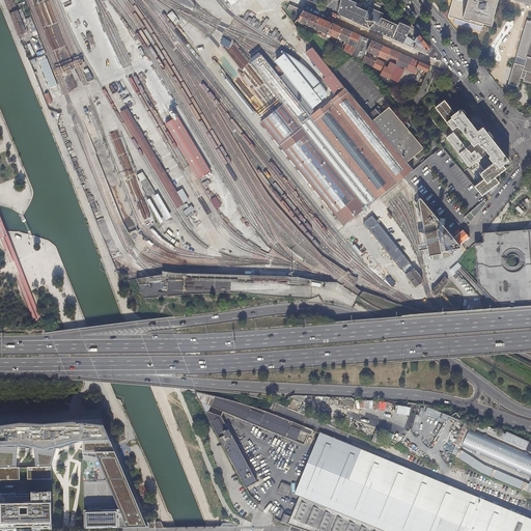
[(28,25),(33,23),(31,19),(26,21),(22,9),(19,10),(17,10),(15,4),(14,2),(17,0),(4,0),(19,35),(20,35),(20,36),(23,35),(22,34),(27,31),(25,25),(27,24),(28,25)]
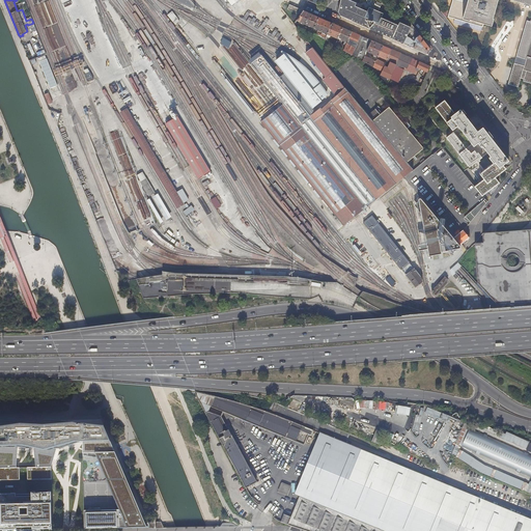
[(357,3),(351,0),(340,0),(339,11),(340,16),(404,44),(412,27),(400,22),(399,25),(382,18),(384,14),(369,7),(367,11),(356,6),(357,3)]
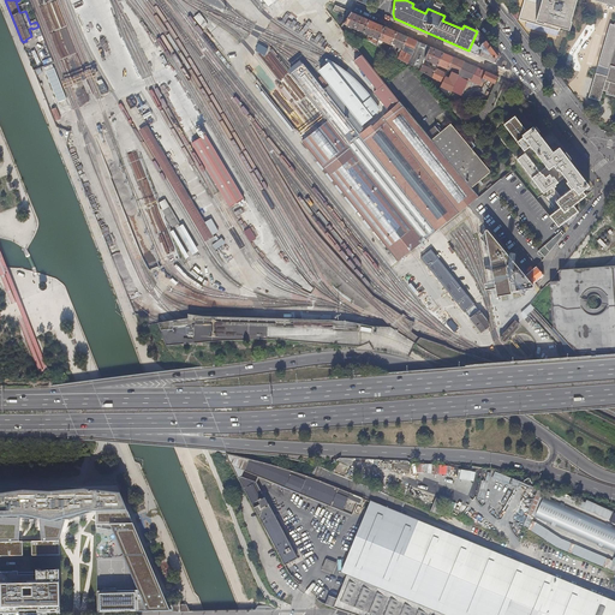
[(571,21),(577,0),(536,0),(536,3),(529,0),(524,0),(519,19),(559,31),(560,27),(569,29),(572,21),(571,21)]
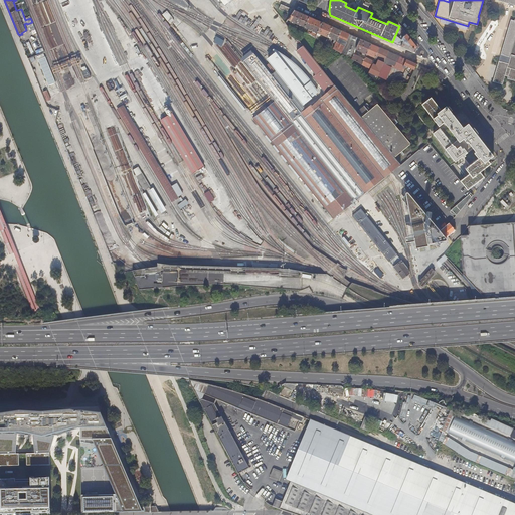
[(514,0),(496,0),(514,5),(514,20),(511,19),(493,81),(502,84),(505,75),(508,76),(507,79),(514,80),(514,0)]
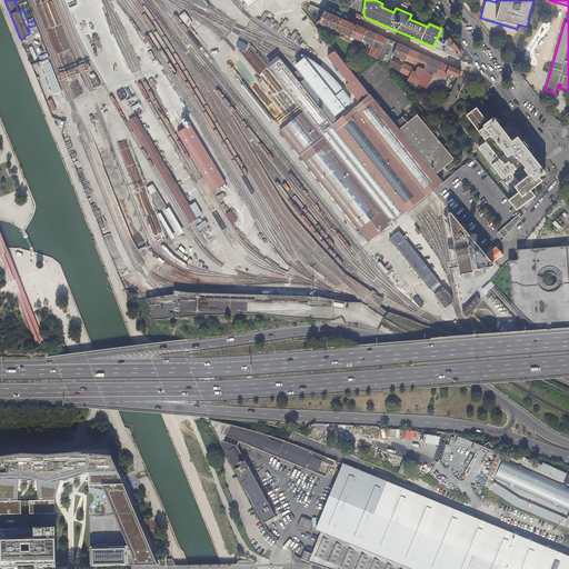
[(311,5),(309,10),(320,15),(322,10),(311,5)]
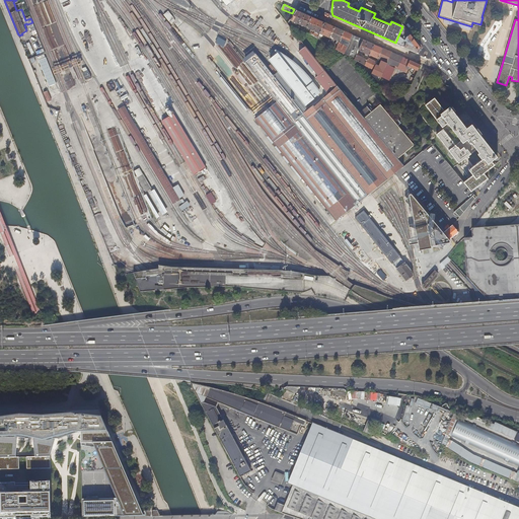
[(297,10),(291,20),(315,31),(314,33),(310,31),(309,33),(317,39),(320,33),(325,22),(297,10)]
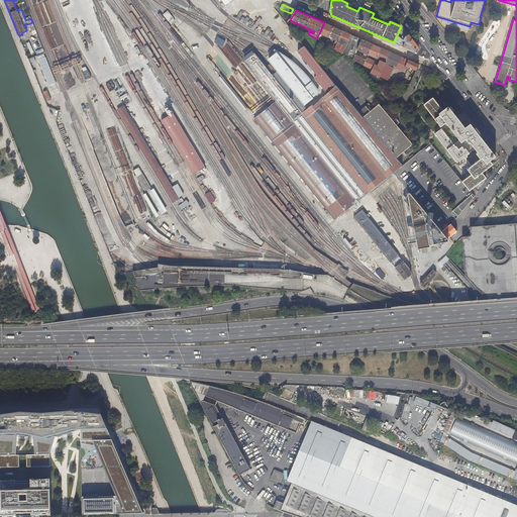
[(168,12),(164,15),(169,22),(173,19),(168,12)]
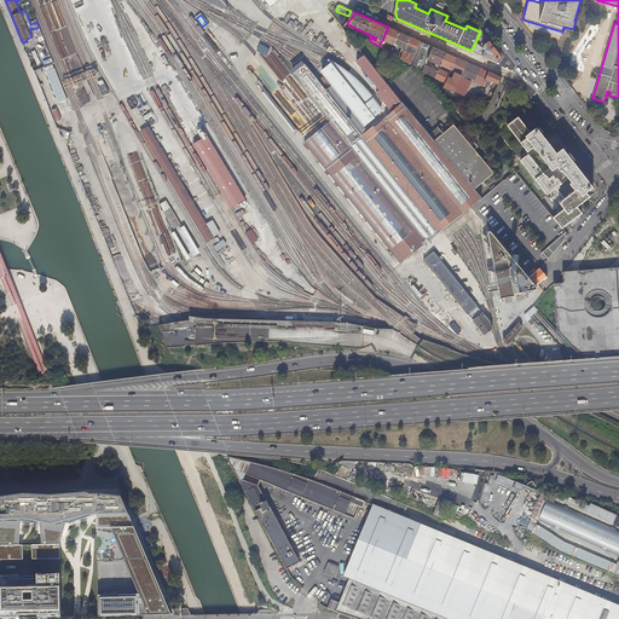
[(400,33),(388,27),(382,40),(394,46),(400,33)]
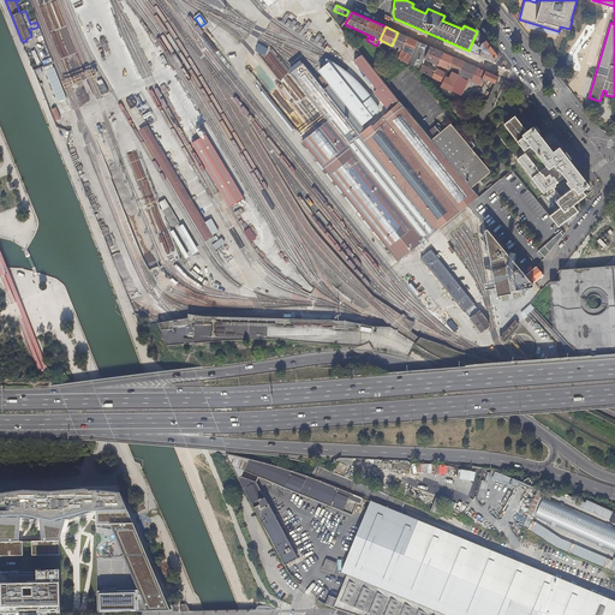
[(388,53),(399,58),(402,49),(405,45),(408,37),(398,33),(392,46),(389,51),(388,53)]
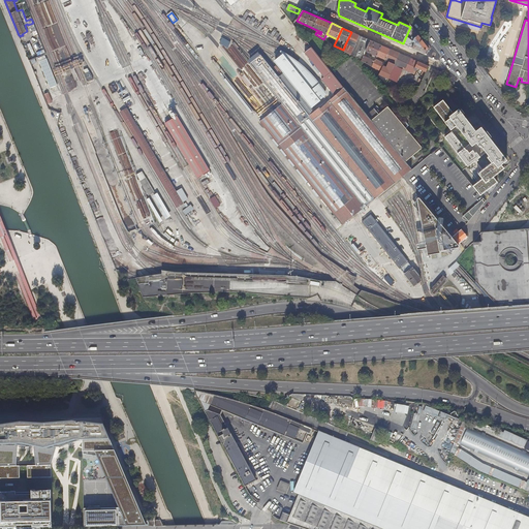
[(414,42),(412,48),(425,53),(429,49),(416,33),(413,35),(414,37),(412,41),(414,42)]
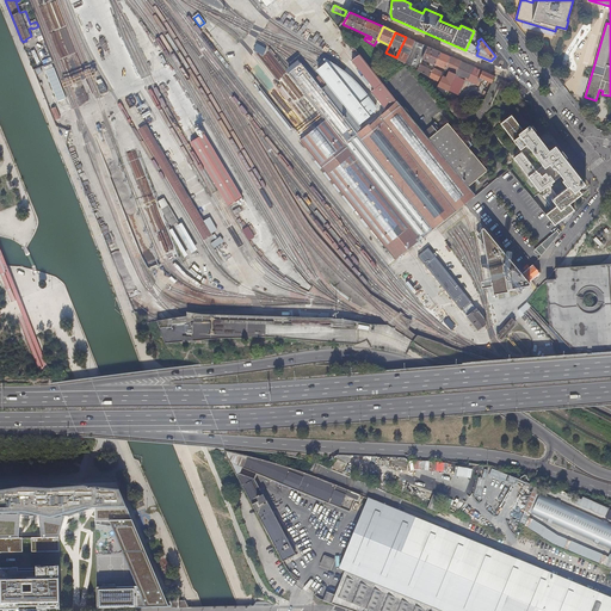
[(409,55),(406,63),(418,71),(420,65),(420,63),(421,62),(423,59),(429,47),(415,41),(413,47),(412,49),(409,55)]
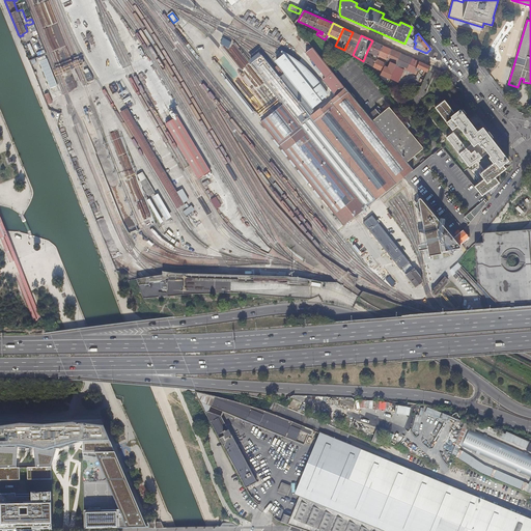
[(220,43),(225,46),(228,40),(224,37),(220,43)]
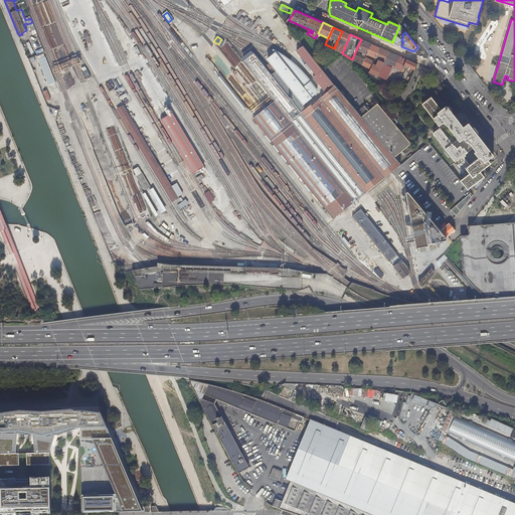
[(364,56),(366,57),(367,54),(372,44),(361,39),(356,49),(360,51),(360,52),(362,53),(363,52),(365,54),(364,56)]
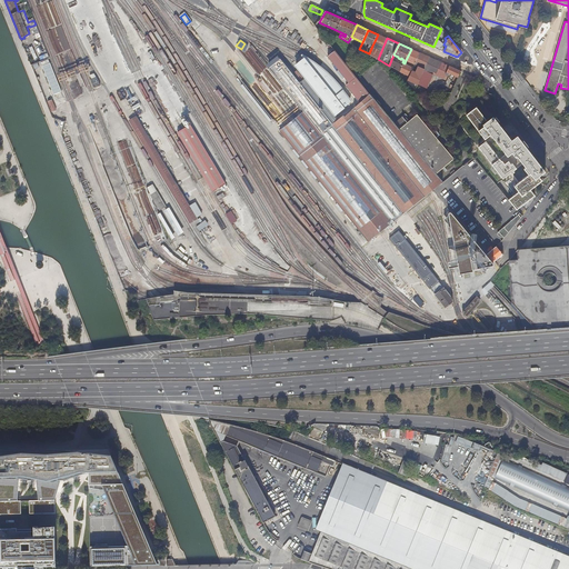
[(372,46),(369,53),(378,59),(381,51),(372,46)]
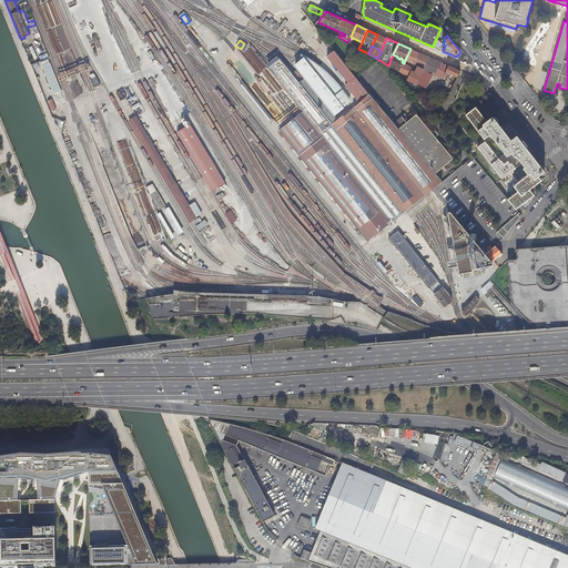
[(414,64),(419,52),(411,49),(405,60),(414,64)]
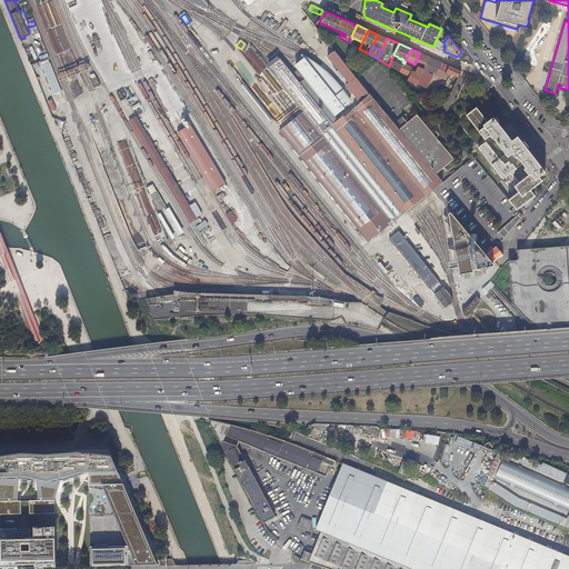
[(425,70),(430,58),(420,52),(415,65),(420,67),(419,71),(423,73),(425,70)]
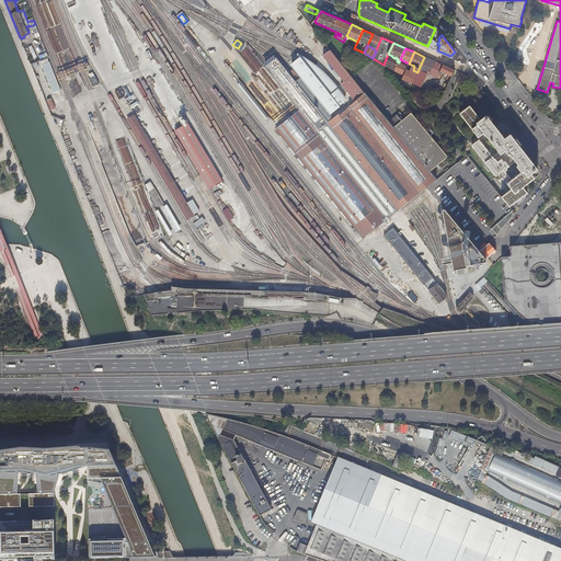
[(451,76),(455,70),(424,57),(419,69),(438,78),(441,71),(451,76)]
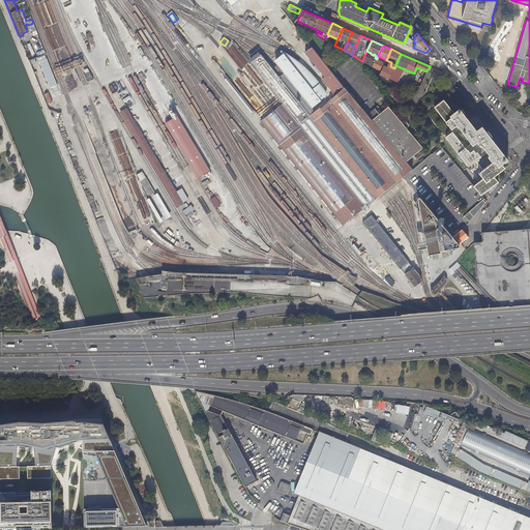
[(47,56),(38,58),(48,89),(55,86),(47,56)]
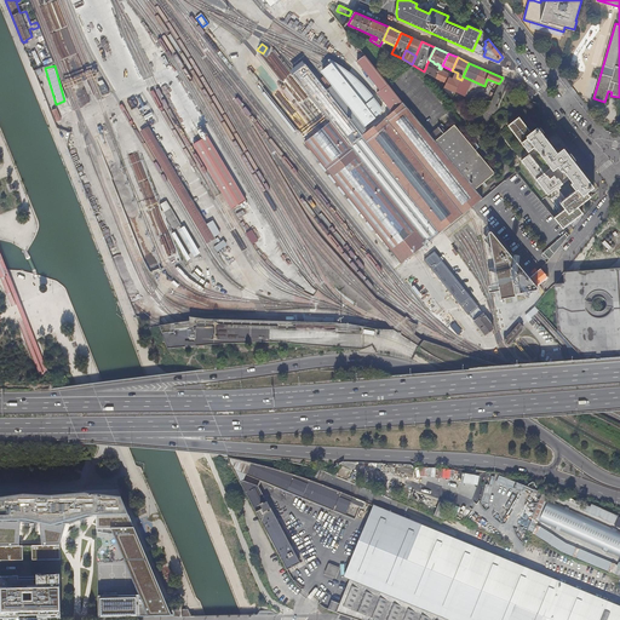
[(350,143),(362,135),(339,105),(306,65),(303,68),(297,72),(293,75),(319,105),(350,143)]
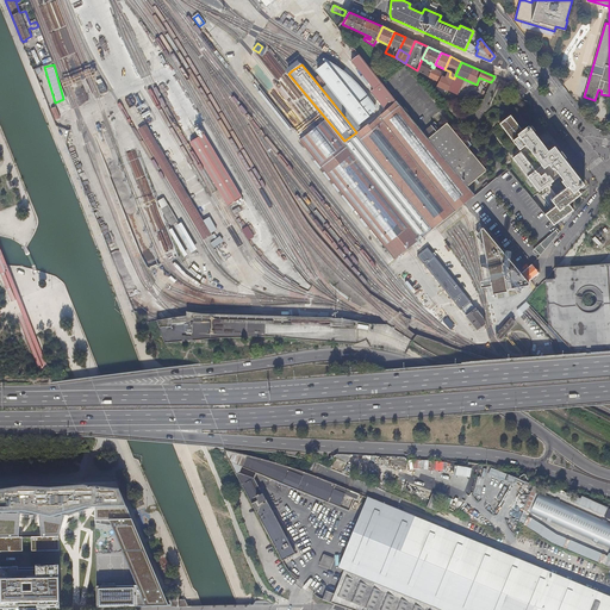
[(417,70),(430,78),(433,69),(431,68),(430,69),(419,64),(417,70)]
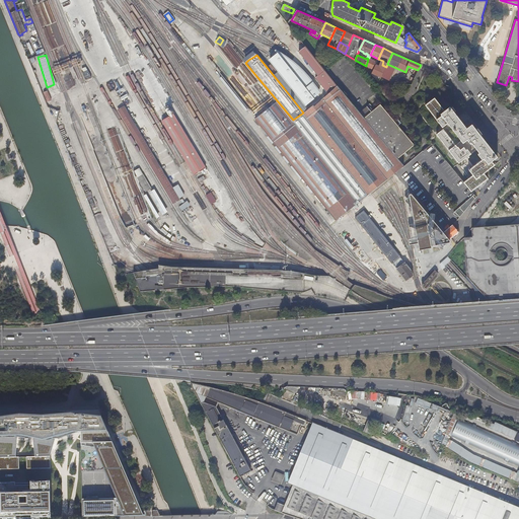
[(374,70),(376,65),(377,62),(369,58),(368,59),(366,66),(374,70)]
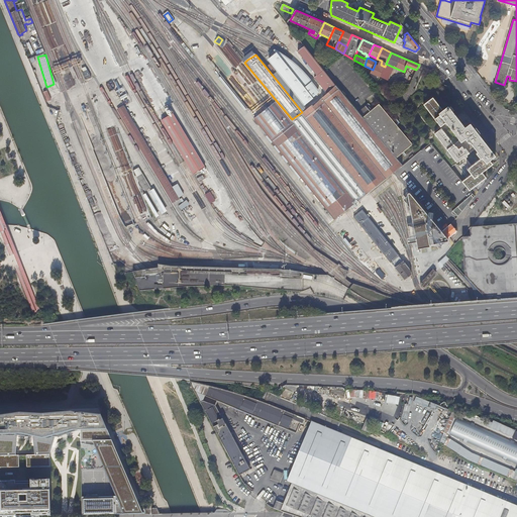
[(372,73),(381,77),(384,69),(375,65),(373,70),(372,73)]
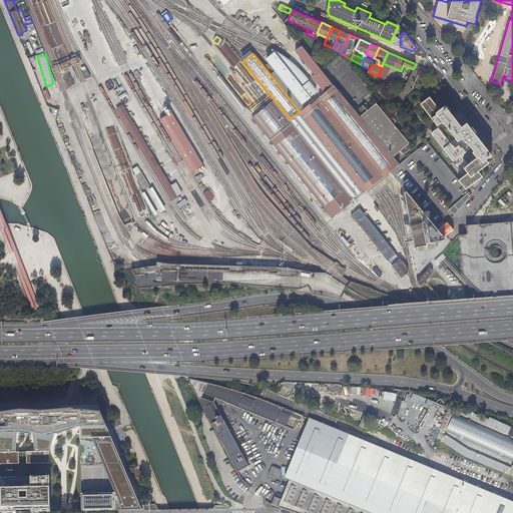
[(272,101),(253,79),(250,81),(243,87),(261,109),(272,101)]
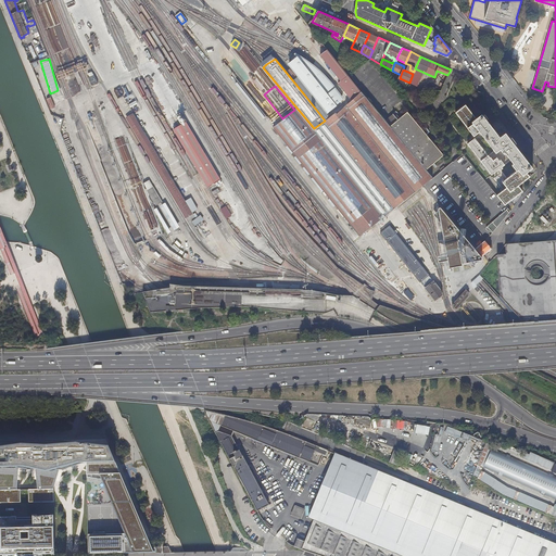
[(432,177),(362,92),(361,92),(349,102),(342,108),(335,114),(333,113),(332,114),(328,117),(325,121),(314,128),(312,130),(289,149),(359,236),(371,226),(397,205),(402,202),(407,198),(412,194),(418,189),(432,177)]
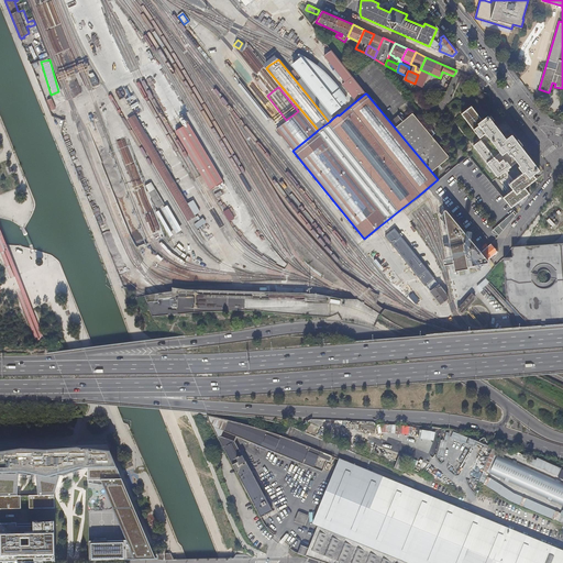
[(503,197),(511,207),(529,194),(525,188),(537,178),(533,174),(539,169),(512,134),(506,139),(489,117),(484,122),(472,106),(461,113),(479,138),(486,133),(500,152),(494,158),(493,157),(486,162),(509,192),(503,197)]
